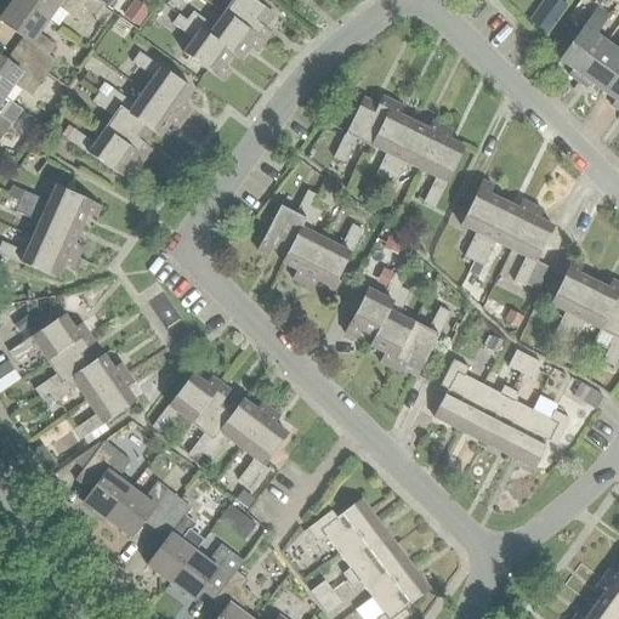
[(16,50),(49,73),(58,60),(50,54),(57,45),(40,32),(50,18),(23,0),(13,0),(0,18),(0,20),(24,38),(16,50)]
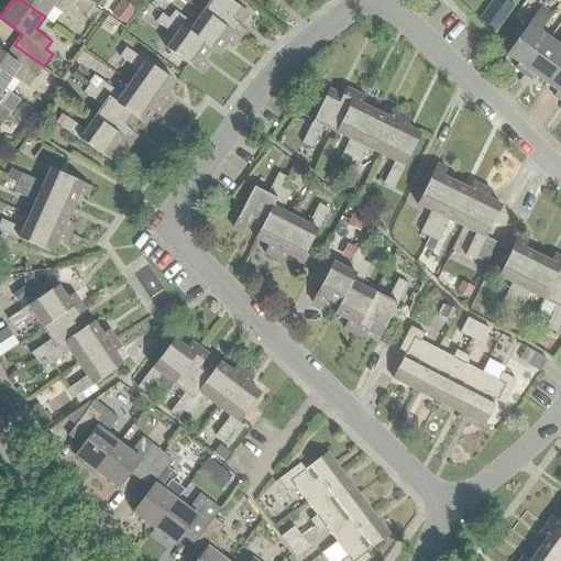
[(21,0),(45,17),(54,4),(69,15),(80,0),(21,0)]
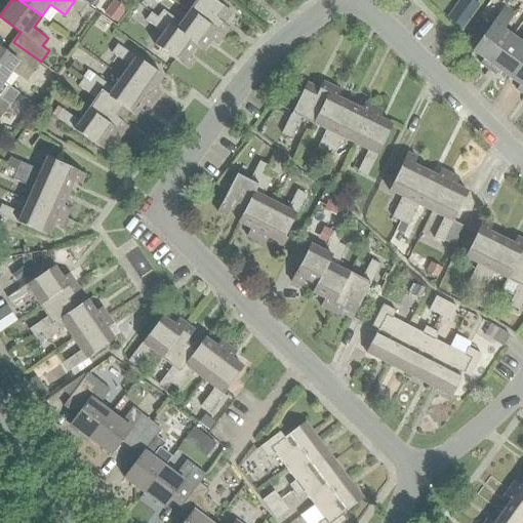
[(111,0),(111,1),(125,11),(127,8),(116,0),(111,0)]
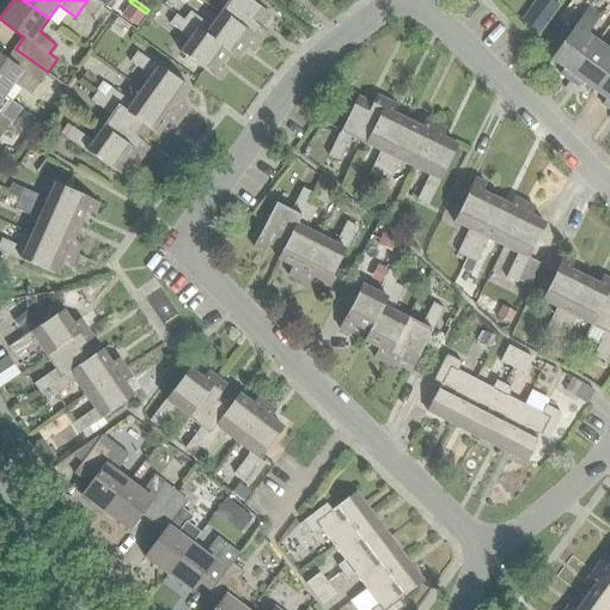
[(221,12),(261,41),(268,32),(260,26),(269,13),(251,0),(230,0),(221,12)]
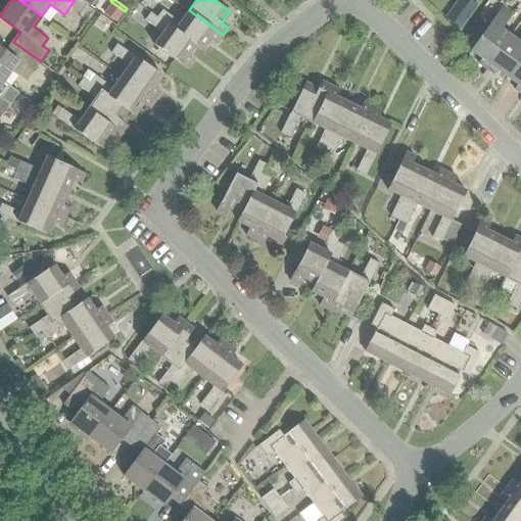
[(465,0),(451,19),(462,29),(479,5),(472,0),(465,0)]
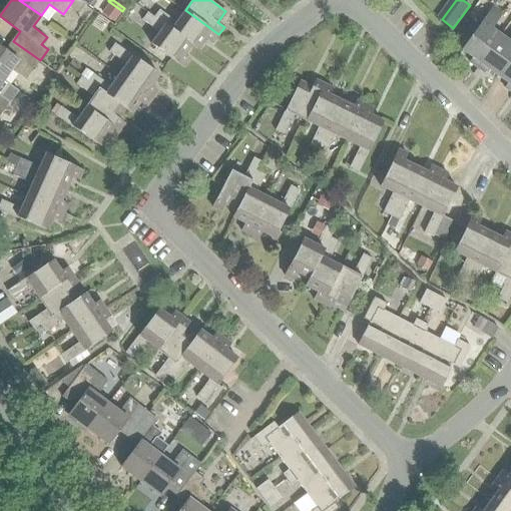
[(478,67),(501,34),(492,27),(503,11),(494,5),(463,49),(474,57),(470,61),(478,67)]
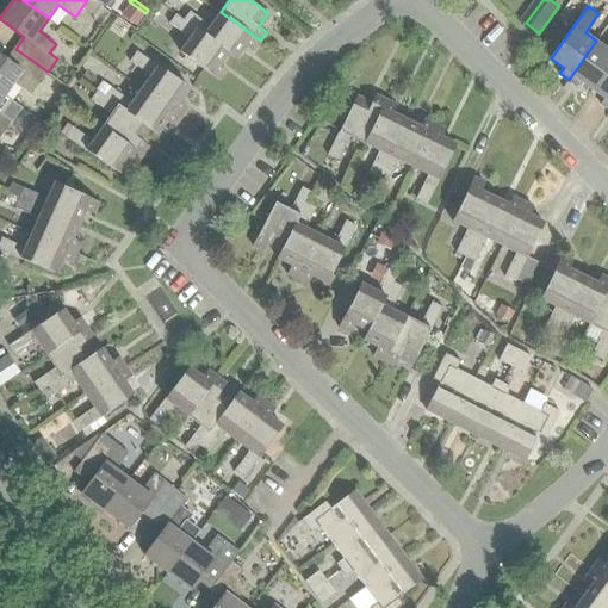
[(253,50),(260,41),(221,12),(211,25),(191,11),(184,19),(236,57),(246,44),(253,50)]
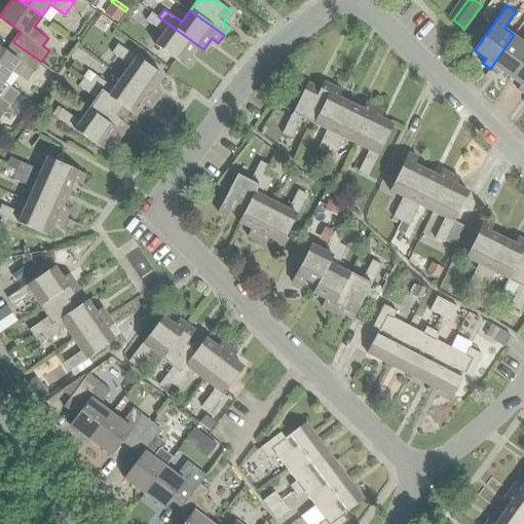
[(203,49),(158,16),(152,11),(146,20),(164,32),(156,44),(189,69),(195,61),(189,55),(196,45),(203,49)]
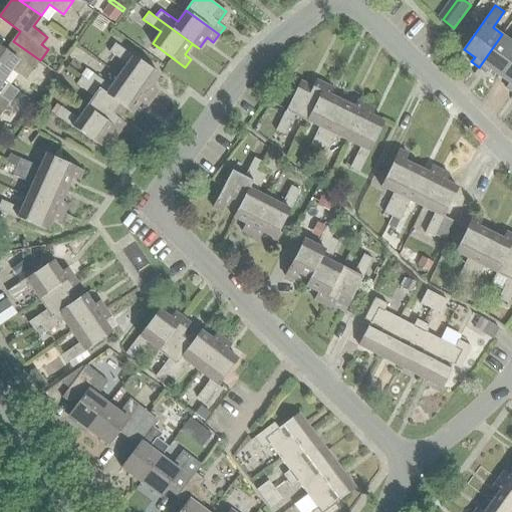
[(511,41),(502,34),(479,67),(486,72),(489,67),(500,75),(511,57),(511,41)]
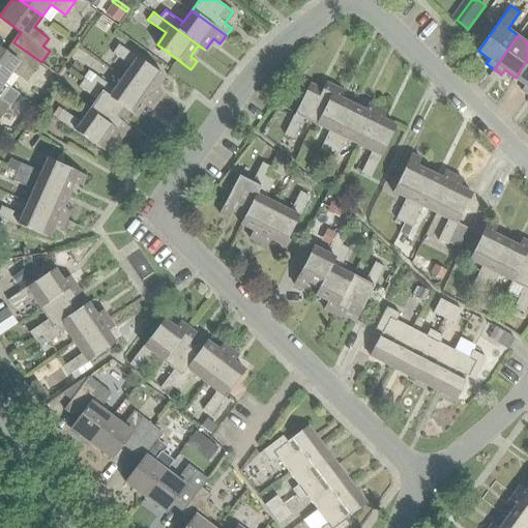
[(0,78),(5,82),(13,70),(28,81),(41,62),(13,42),(6,52),(0,47),(0,78)]
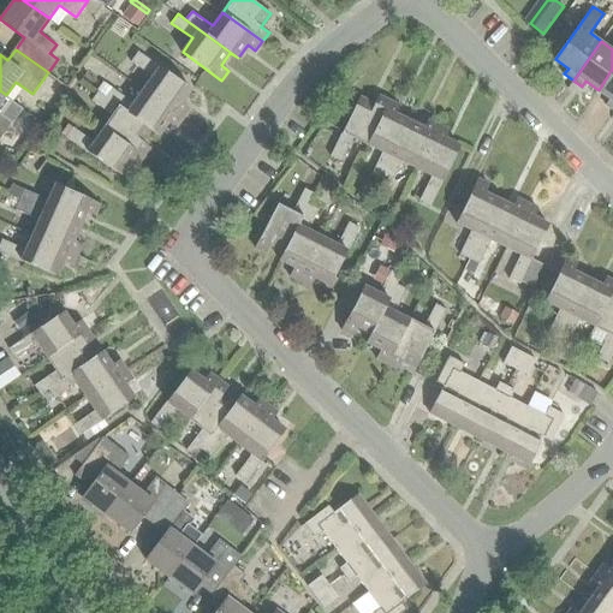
[(153,76),(146,85),(185,114),(190,108),(182,102),(191,89),(161,67),(161,66),(138,51),(131,60),(153,76)]
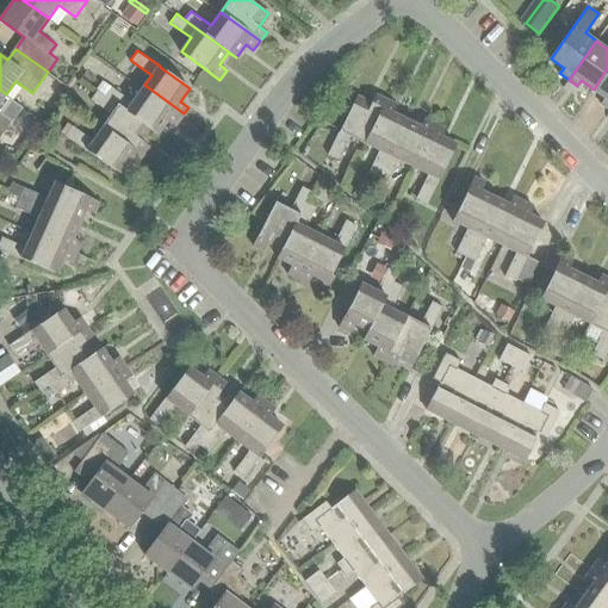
[(602,104),(607,107),(607,68),(594,90),(606,98),(602,104)]
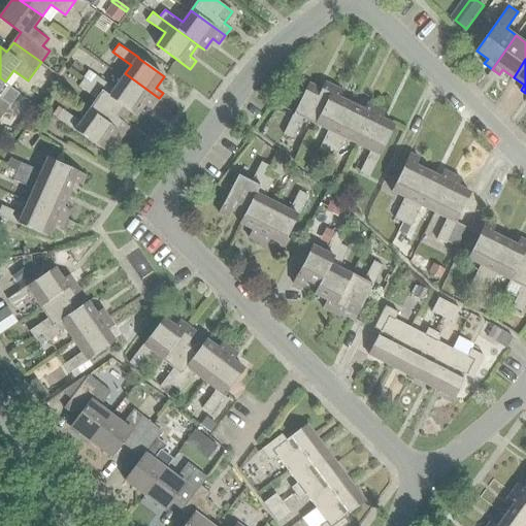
[(91,83),(130,110),(136,116),(144,104),(152,108),(159,98),(125,73),(114,88),(97,75),(91,83)]
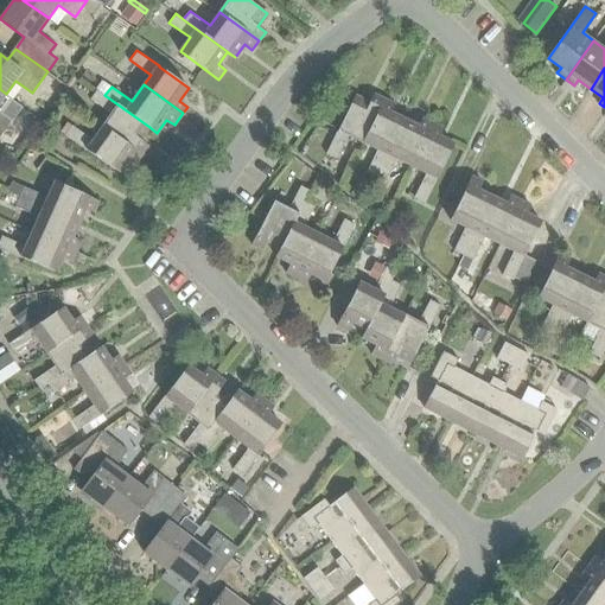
[(0,137),(23,106),(6,94),(0,89),(0,137)]
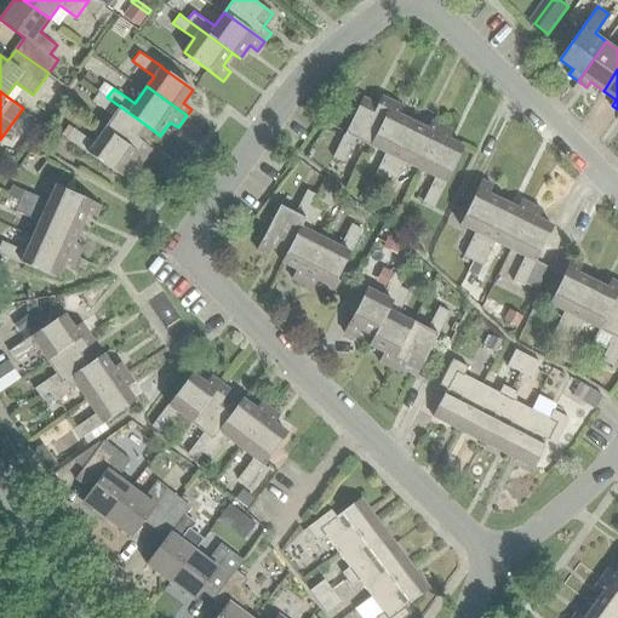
[(153,130),(107,97),(99,91),(92,101),(114,116),(106,130),(146,158),(152,148),(144,142),(153,130)]
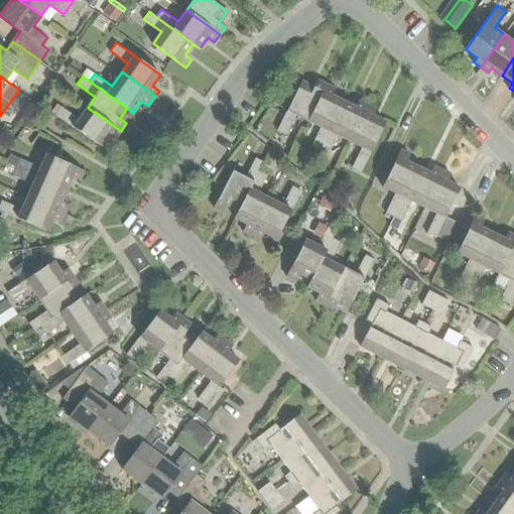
[(308,120),(327,84),(317,80),(314,87),(302,81),(288,109),(287,109),(277,130),(286,134),(296,114),(308,120)]
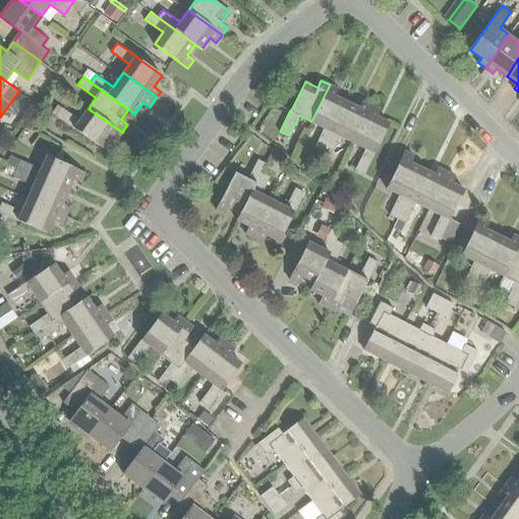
[(314,148),(323,152),(347,102),(335,96),(339,89),(330,84),(311,121),(325,127),(314,148)]
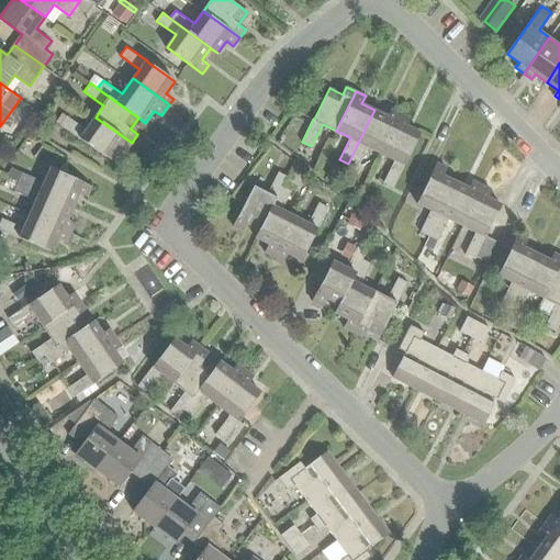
[(368,146),(381,153),(401,113),(391,109),(388,116),(374,110),(348,164),(357,168),(368,146)]
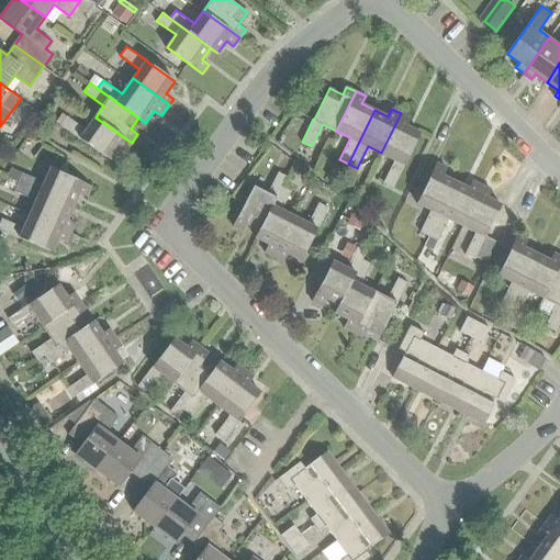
[(401,113),(381,153),(394,160),(384,181),(394,187),(405,164),(404,164),(420,133),(406,125),(411,118),(401,113)]
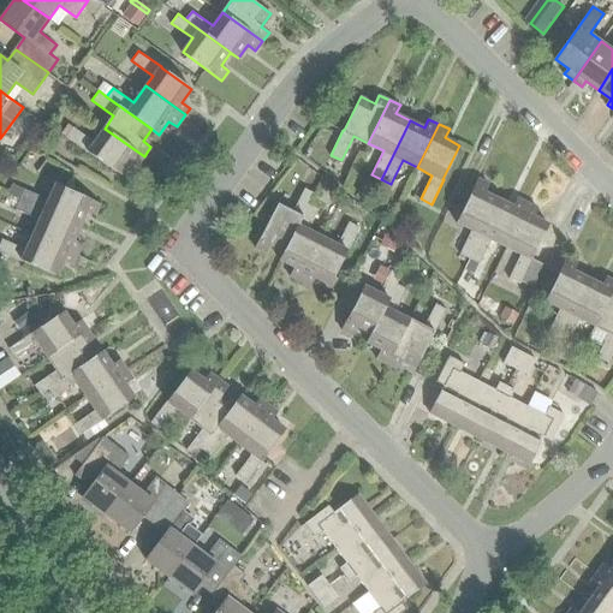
[(144,156),(105,129),(95,142),(73,126),(66,136),(88,153),(89,152),(120,173),(129,160),(137,166),(144,156)]
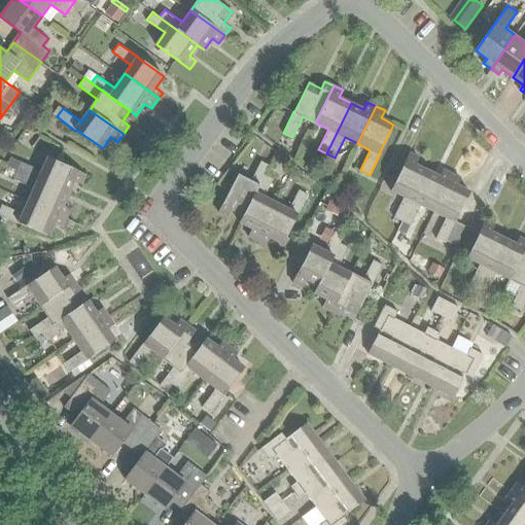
[(403,221),(427,171),(415,165),(419,158),(410,152),(391,190),(405,197),(394,216),(403,221)]
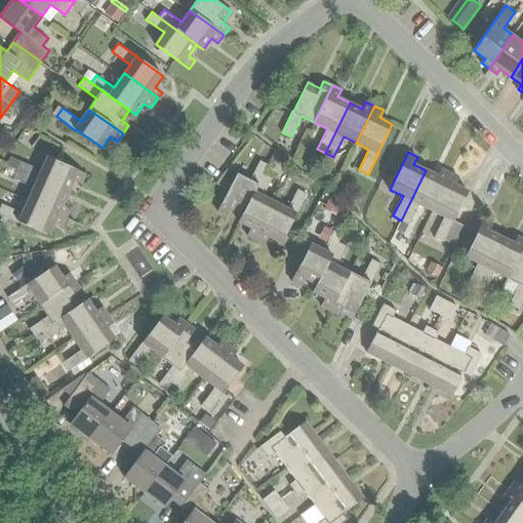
[(17,169),(68,192),(74,179),(81,183),(85,173),(47,157),(41,170),(21,161),(17,169)]
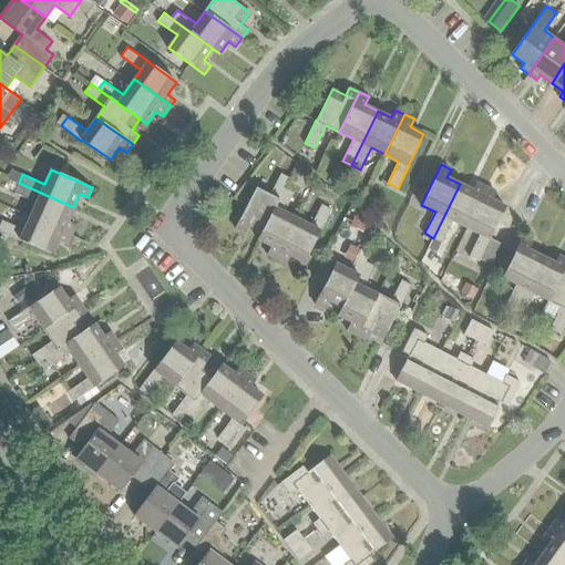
[(262,232),(286,185),(290,177),(281,173),(270,195),(256,187),(235,227),(246,233),(249,225),(262,232)]
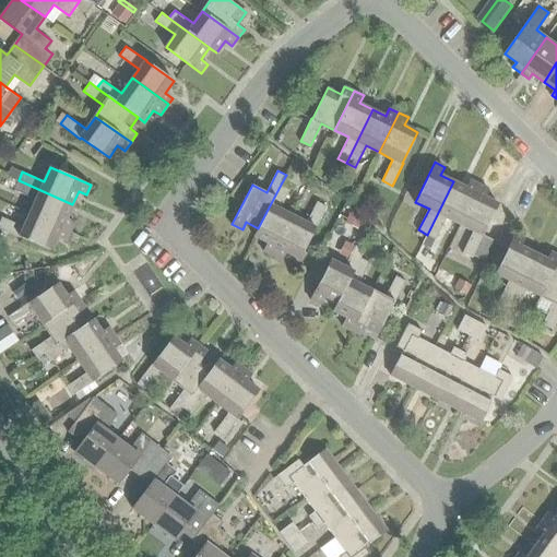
[(466,188),(453,181),(427,235),(436,239),(447,217),(460,224),(480,185),(470,179),(466,188)]
